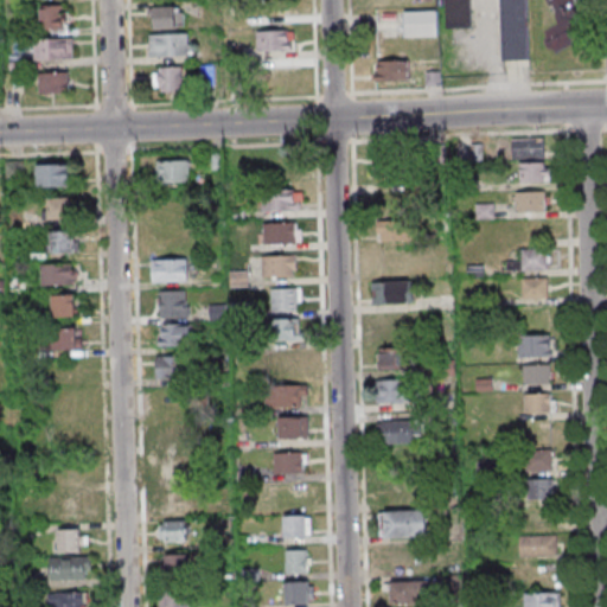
[(445,0),(446,27),(472,27),(471,0),(445,0)]
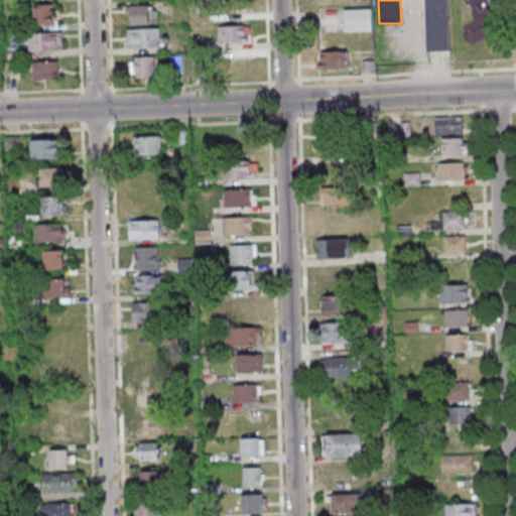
[(426,0),(427,51),(449,51),(448,0),(426,0)]
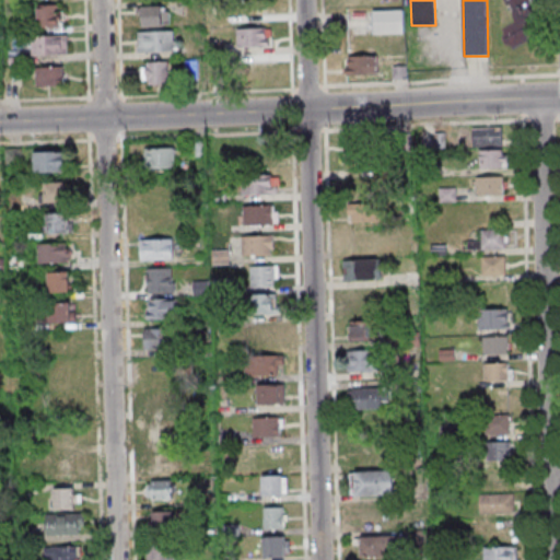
[(37,4),(37,26),(60,26),(60,4),(37,4)]
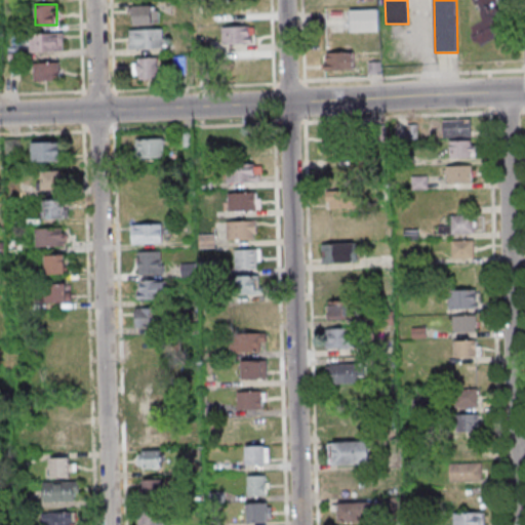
[(133,25),(159,25),(159,5),(133,5),(133,25)]
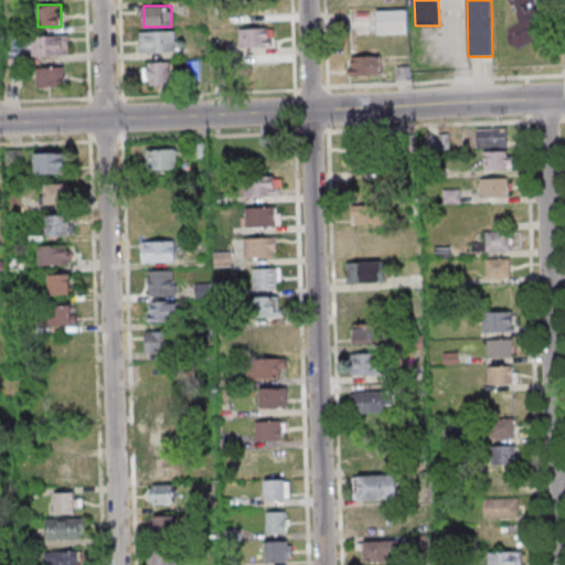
[(408,10),(376,10),(376,33),(408,33),(408,10)]
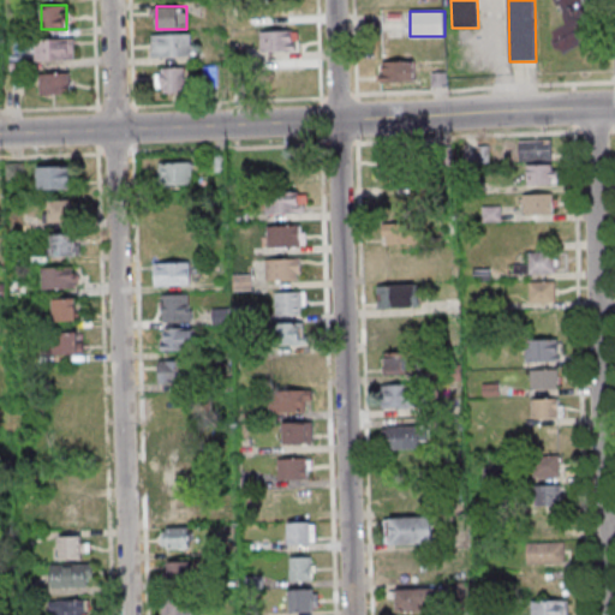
[(297,52),(297,30),(262,30),(262,52),(297,52)]
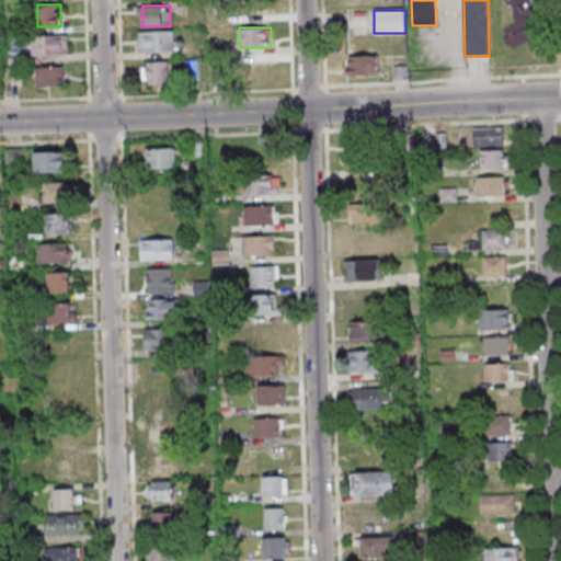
[(139,52),(175,52),(175,31),(139,31),(139,52)]
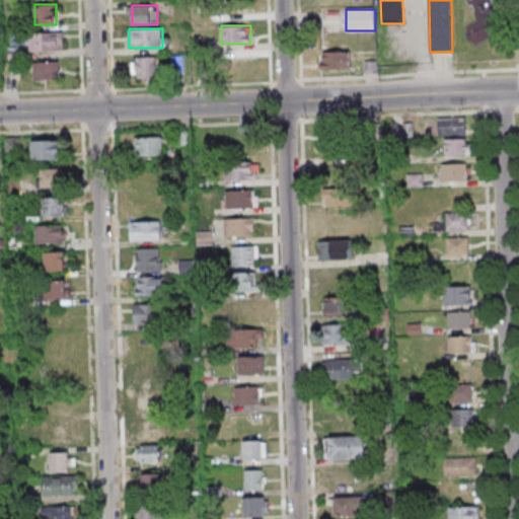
[(63,50),(63,32),(29,32),(29,50),(63,50)]
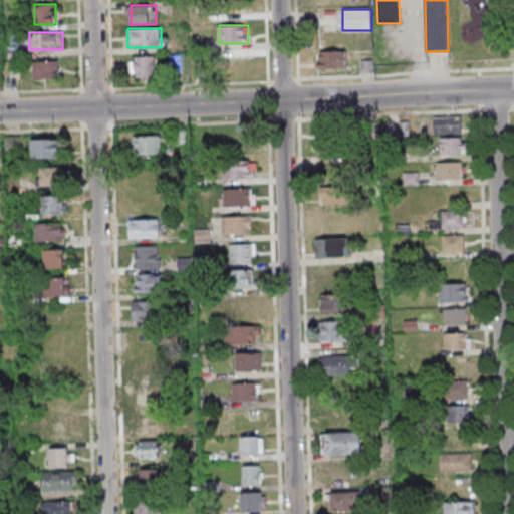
[(345,51),(316,51),(316,68),(345,68),(345,51)]
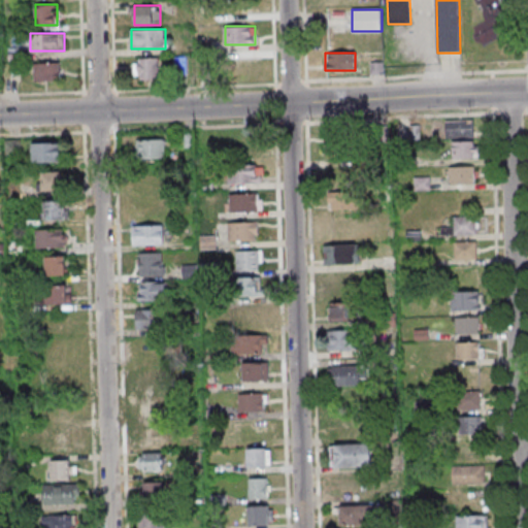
[(232,54),(232,72),(259,72),(259,54),(232,54)]
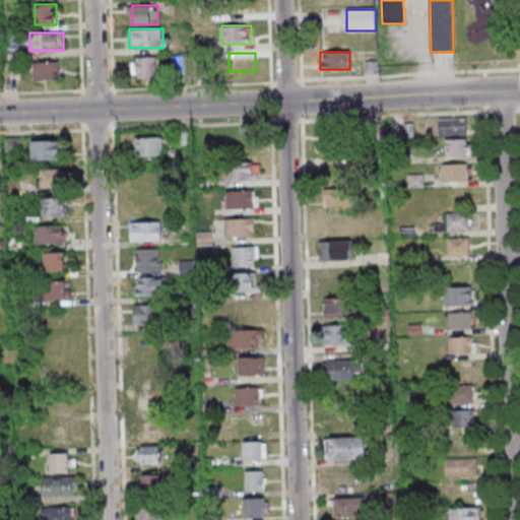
[(132,78),(159,78),(159,57),(132,57),(132,78)]
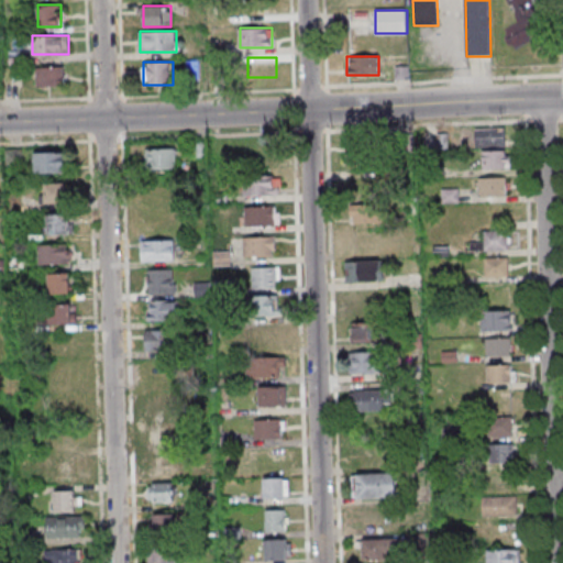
[(65,86),(65,66),(36,66),(36,86),(65,86)]
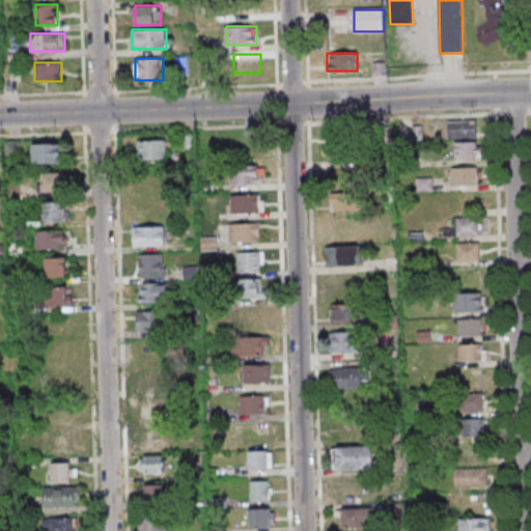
[(477,120),(448,120),(448,137),(477,137),(477,120)]
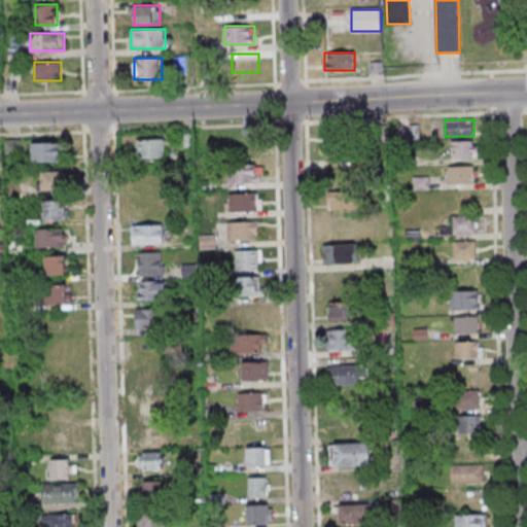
[(351,150),(351,137),(329,137),(329,150),(351,150)]
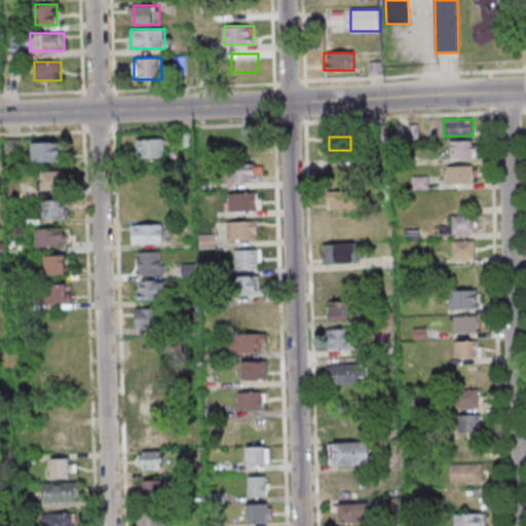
[(136,139),(136,157),(164,157),(164,139),(136,139)]
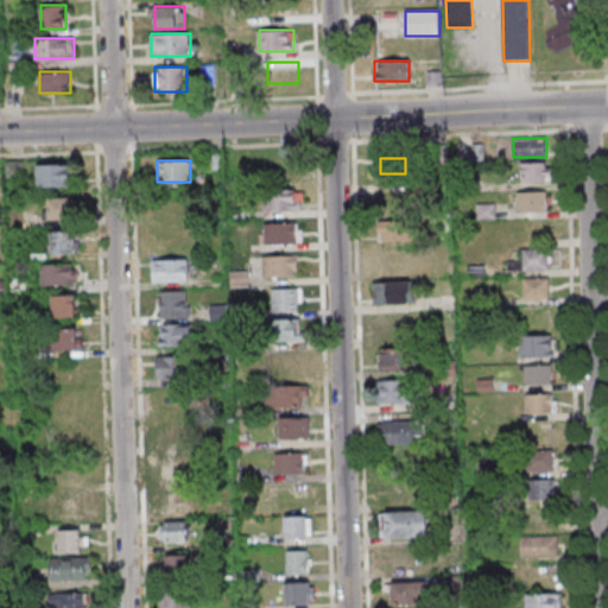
[(524,182),(551,182),(551,160),(524,160),(524,182)]
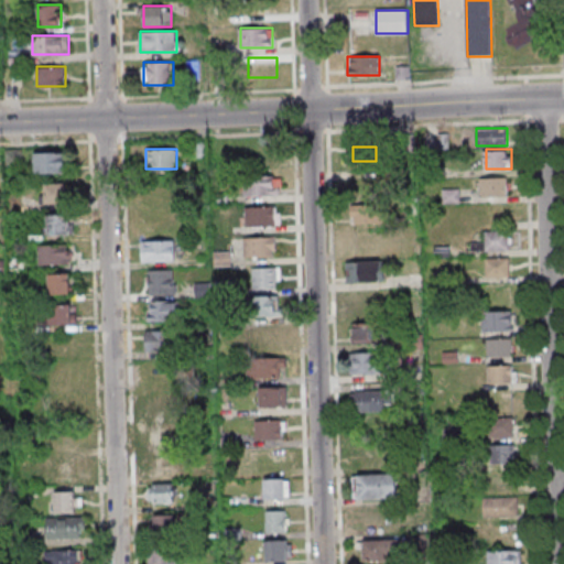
[(68,152),(35,152),(35,173),(68,173),(68,152)]
